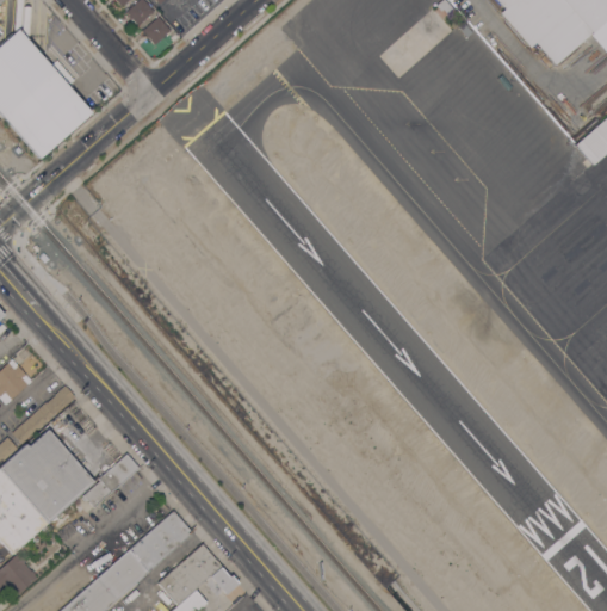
[(140,0),(146,0),(156,11),(140,25),(134,18),(132,19),(130,17),(131,16),(128,12),(140,0)]
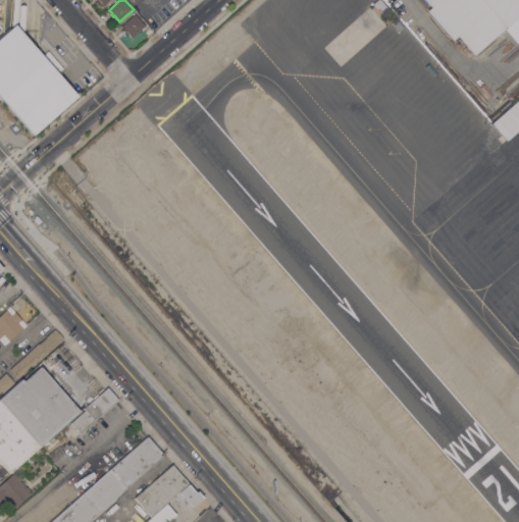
[(379,0),(383,0),(386,3),(379,9),(375,4),(379,0)]
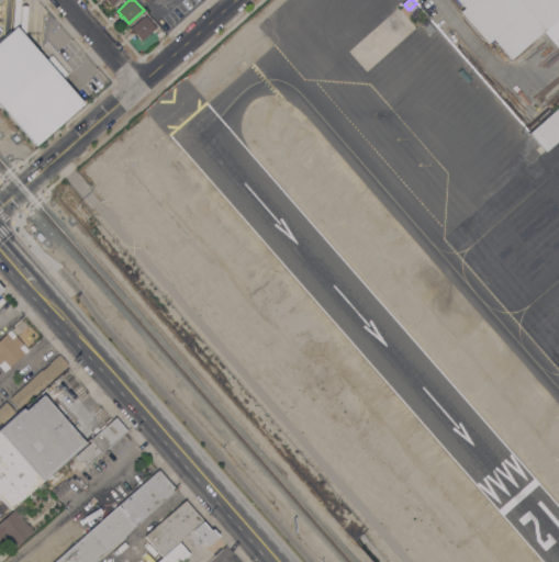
[(558,18),(512,59),(494,38),(489,44),(461,12),(467,8),(459,0),(558,0),(558,18)]
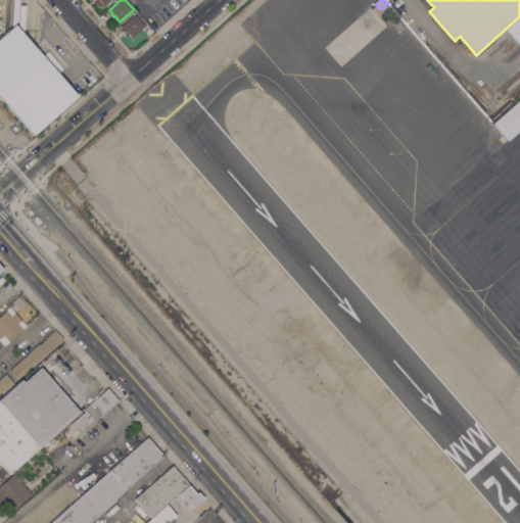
[(138,14),(148,27),(134,38),(129,32),(128,33),(126,31),(127,30),(124,27),(138,14)]
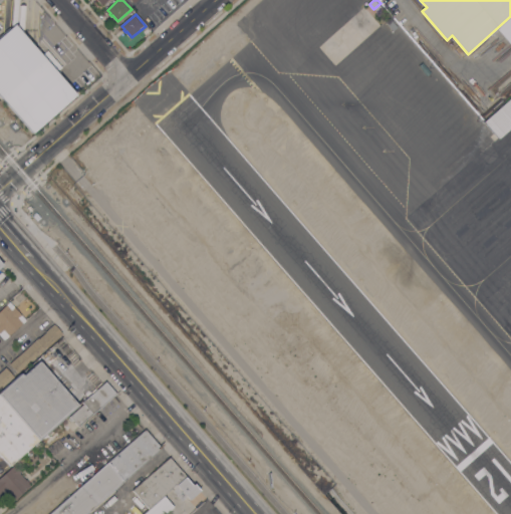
[(387,21),(391,17),(400,27),(395,31),(387,21)]
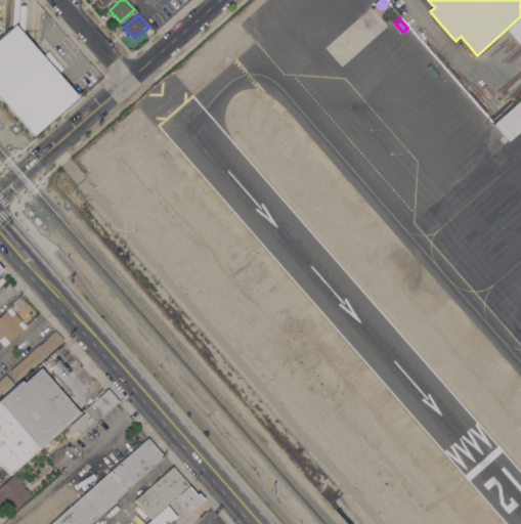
[(44,56),(50,51),(66,69),(59,74),(79,96),(35,135),(0,94),(0,39),(16,25),(44,56)]
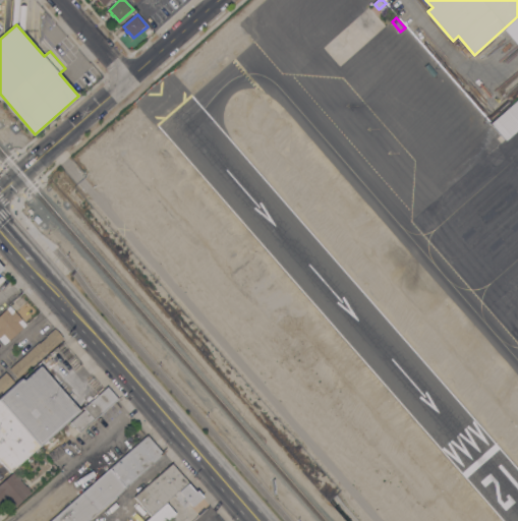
[(517,131),(508,140),(493,123),(517,101),(517,131)]
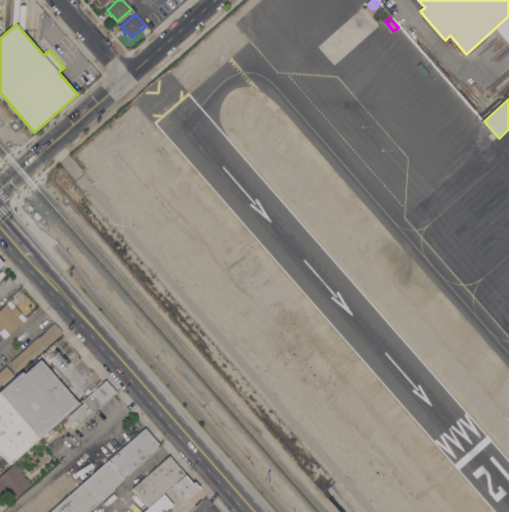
[(28,319),(6,339),(0,332),(1,332),(0,330),(0,310),(12,300),(28,319)]
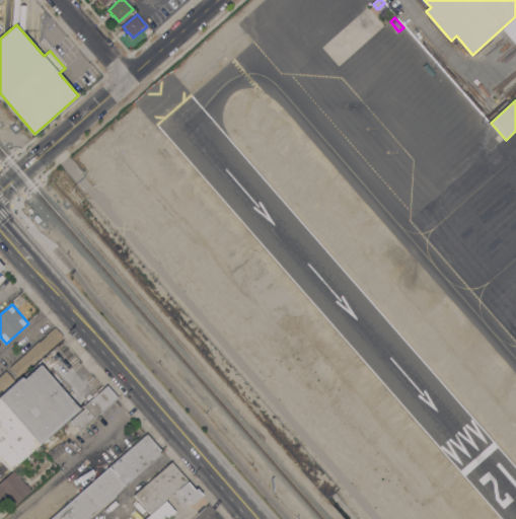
[(44,355),(45,356),(29,369),(29,368),(19,376),(11,367),(17,362),(18,362),(33,348),(33,347),(41,341),(42,342),(49,336),(48,335),(56,327),(64,337),(44,355)]
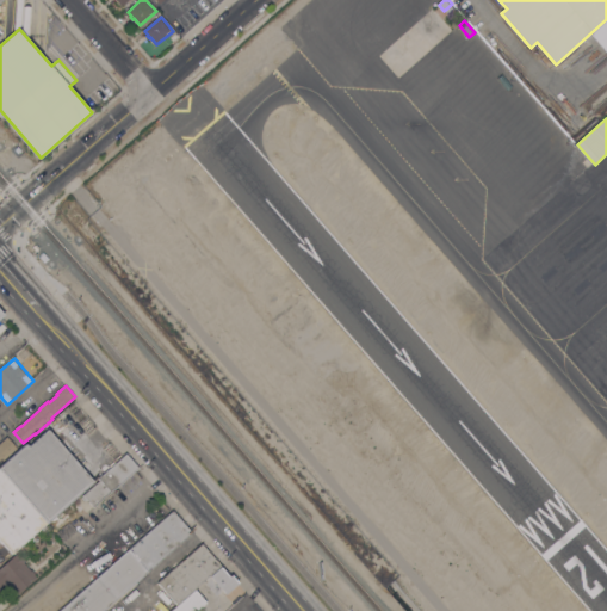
[(0,469),(29,444),(30,446),(49,429),(95,481),(48,524),(0,469)]
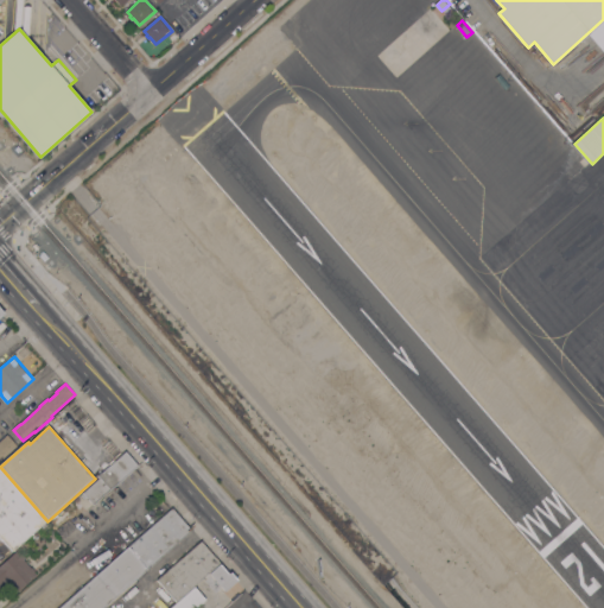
[(0,462),(0,442),(8,435),(18,447),(0,462)]
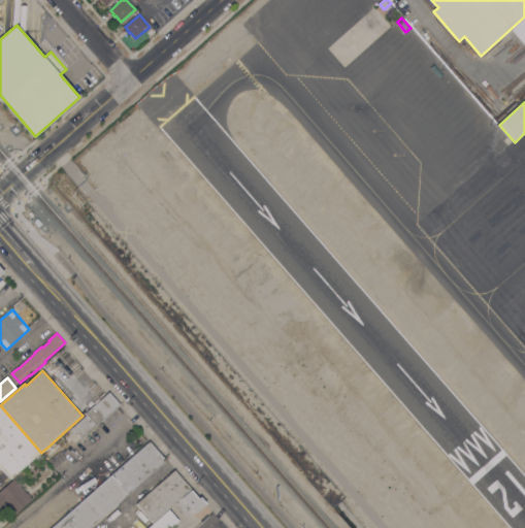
[(111,392),(122,404),(83,438),(73,428),(88,415),(87,414),(110,393),(111,392)]
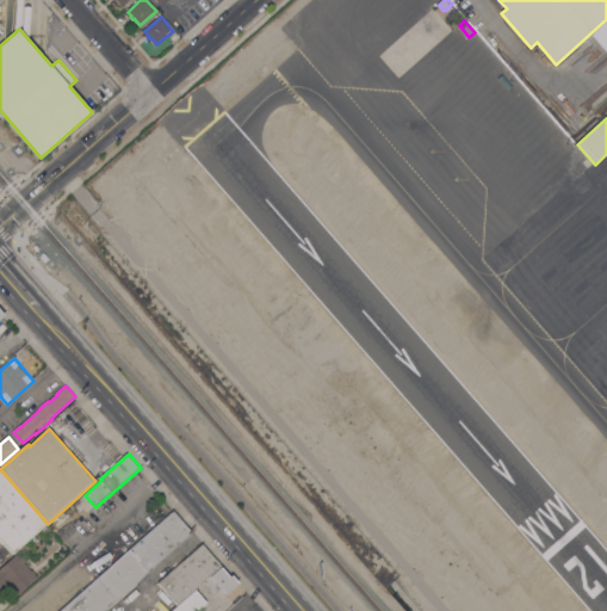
[(14,554),(0,537),(0,469),(48,524),(14,554)]
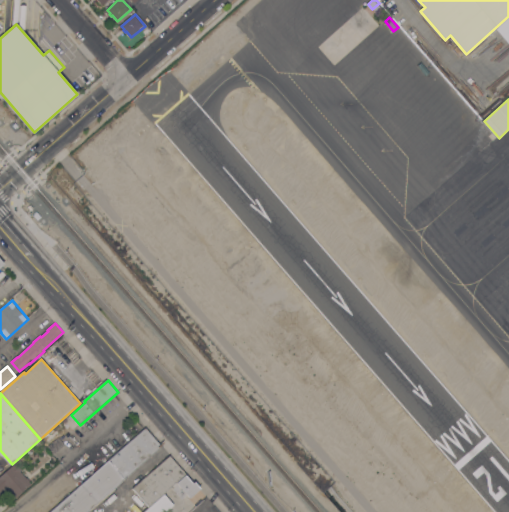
[(88,511),(49,511),(146,427),(163,446),(88,511)]
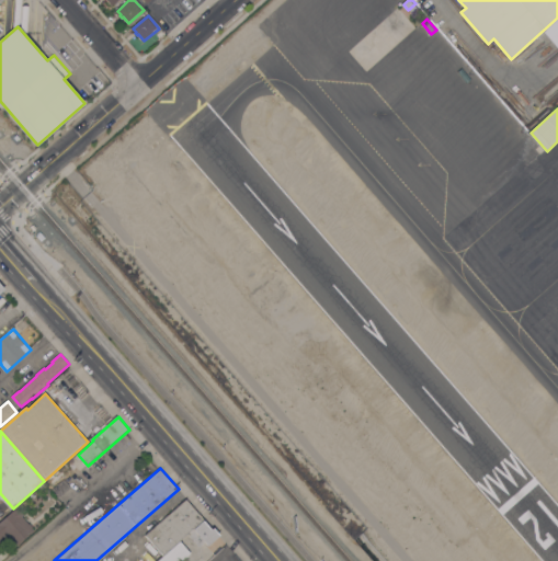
[(192,533),(191,531),(164,556),(147,536),(188,500),(205,519),(204,521),(205,522),(192,533)]
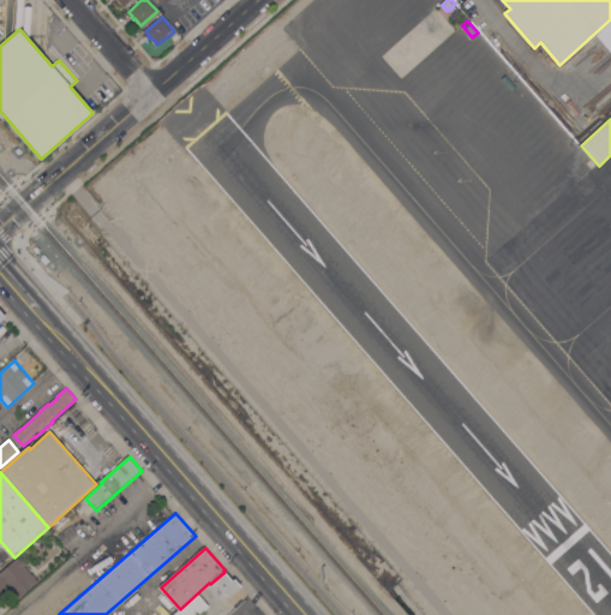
[(0,573),(21,556),(28,565),(27,566),(34,574),(35,574),(40,580),(18,598),(10,589),(0,596),(0,573)]
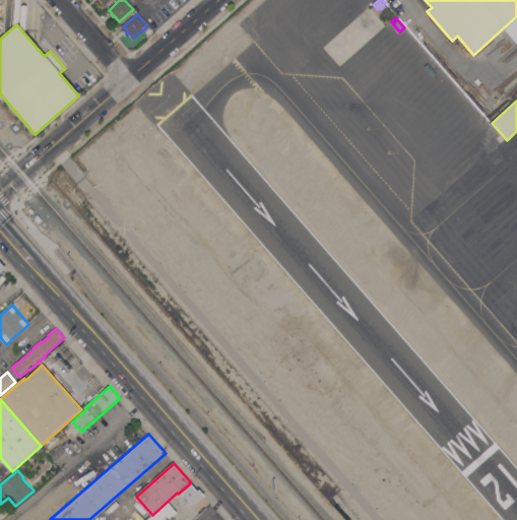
[(196,491),(198,490),(204,497),(193,506),(191,503),(186,507),(177,497),(179,495),(178,494),(190,483),(196,491)]
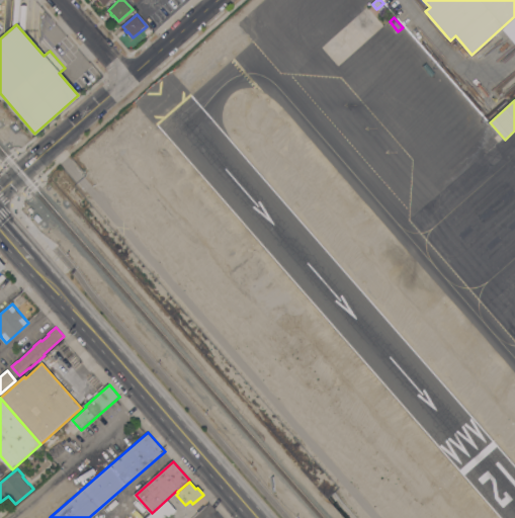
[(147,517),(167,501),(177,512),(170,517),(147,517)]
